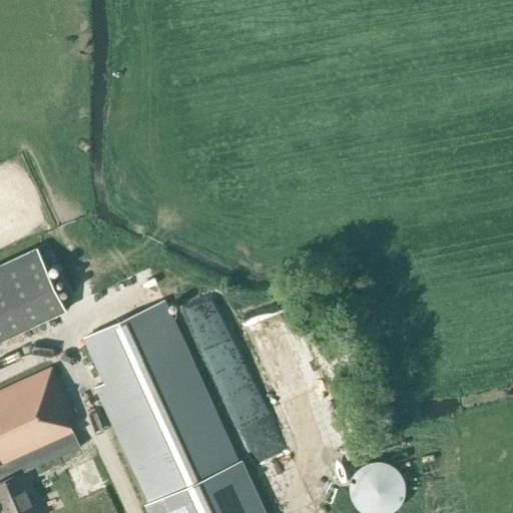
[(0,341),(67,311),(37,246),(0,264),(0,341)]
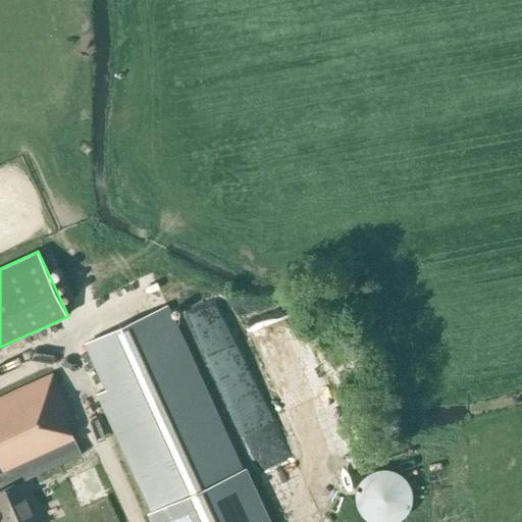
[(244,359),(222,305),(191,318),(212,371),(244,359)]
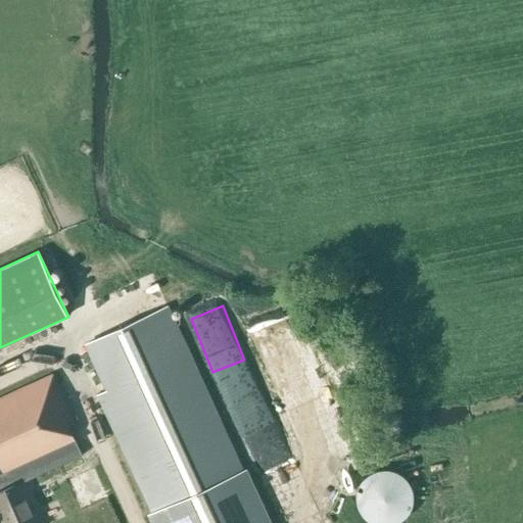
[(272,522),(246,467),(242,469),(168,307),(77,349),(151,511),(148,513),(152,522),(272,522)]
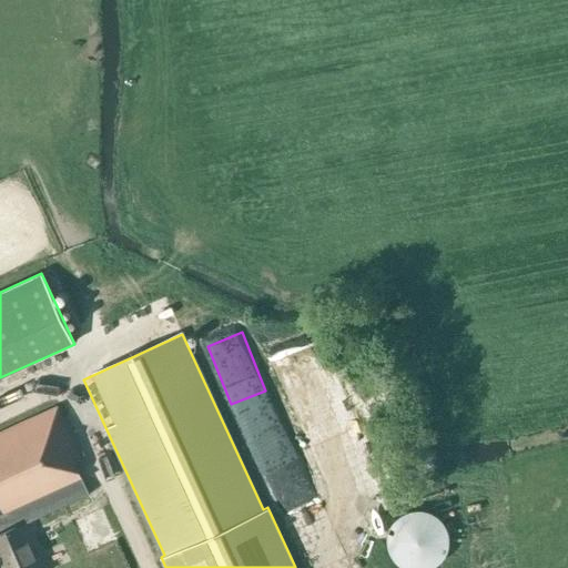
[(274,344),(294,422),(325,414),(305,336),(274,344)]
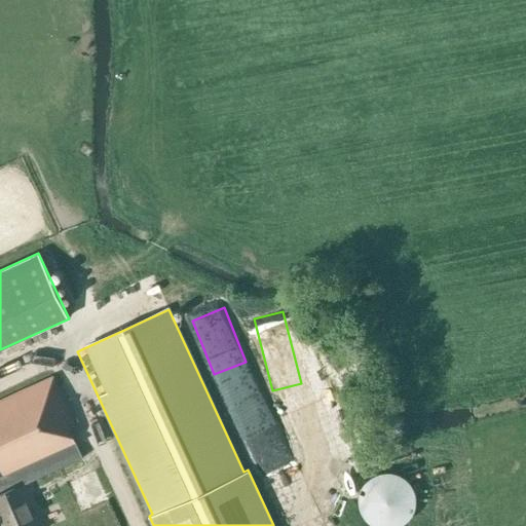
[(78,450),(68,427),(74,424),(52,377),(0,401),(0,485),(13,480),(15,487),(22,484),(81,455),(78,450)]
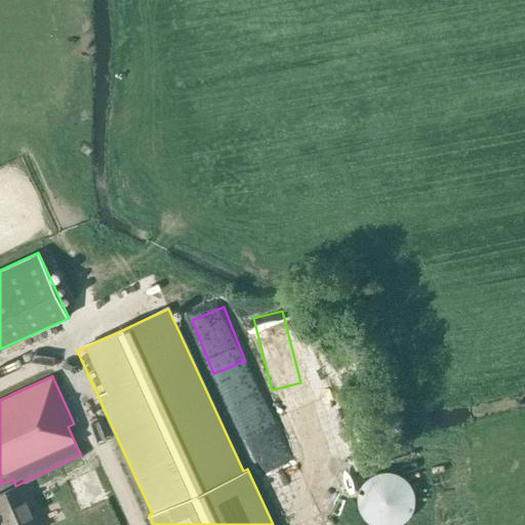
[(357,501),(358,511),(362,518),(369,524),(401,524),(403,524),(409,518),(413,510),(414,500),(413,491),(409,483),(402,477),(394,473),(385,472),(376,474),(368,478),(362,484),(358,492),(357,501)]
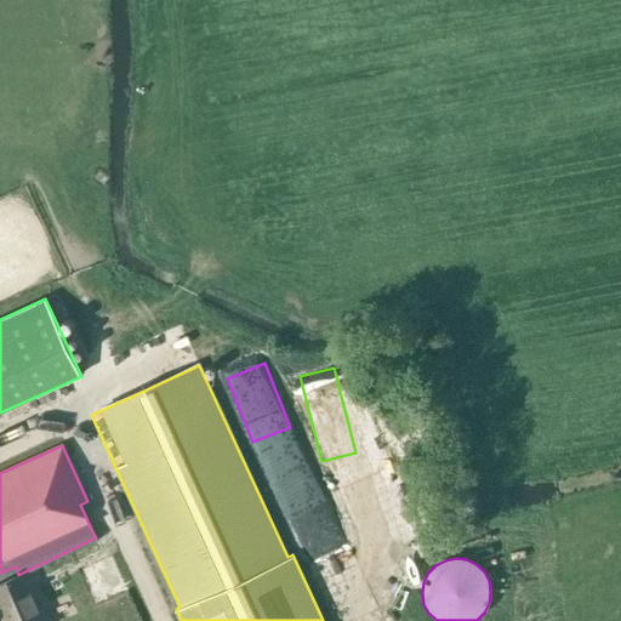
[(16,567),(0,573),(0,615),(3,620),(47,620),(26,571),(18,575),(16,567)]
